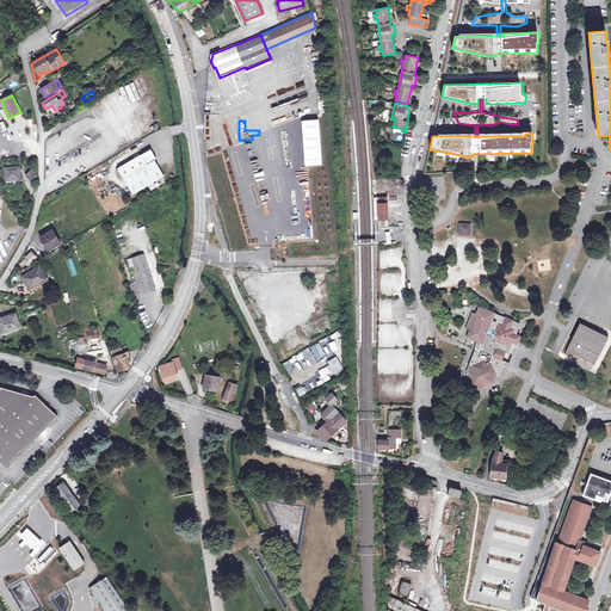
[(164,177),(154,160),(156,159),(150,149),(117,168),(133,195),(164,177)]
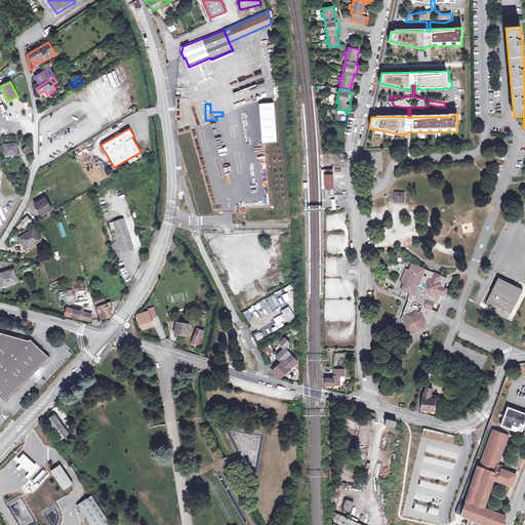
[(16,144),(4,145),(5,156),(17,154),(16,144)]
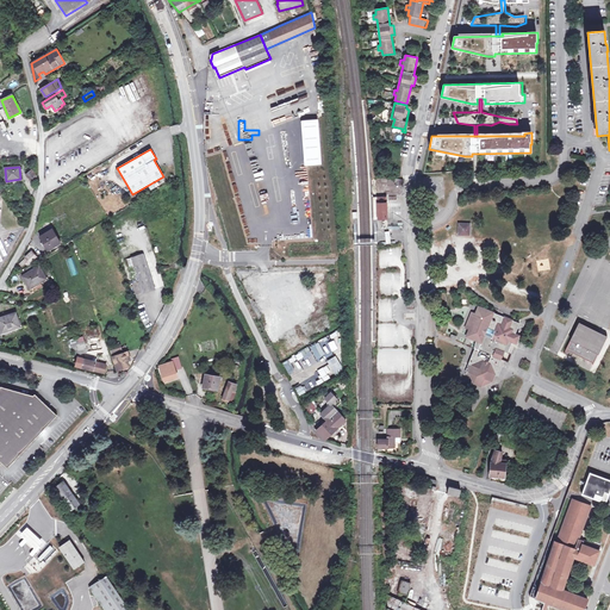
[(26,175),(30,180),(36,176),(31,170),(26,175)]
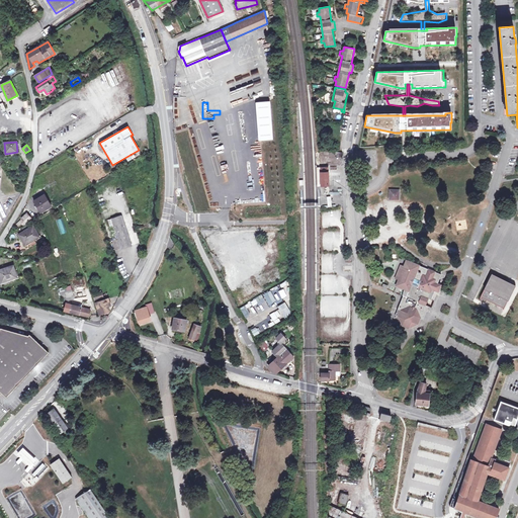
[(321,186),(329,185),(329,167),(320,167),(321,178),(321,186)]
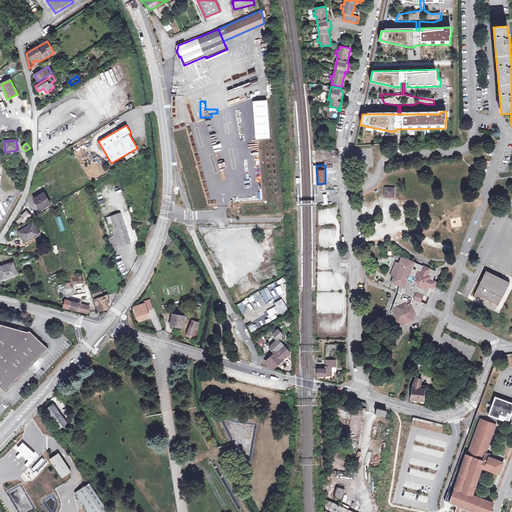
[(386,188),(386,196),(394,197),(394,189),(386,188)]
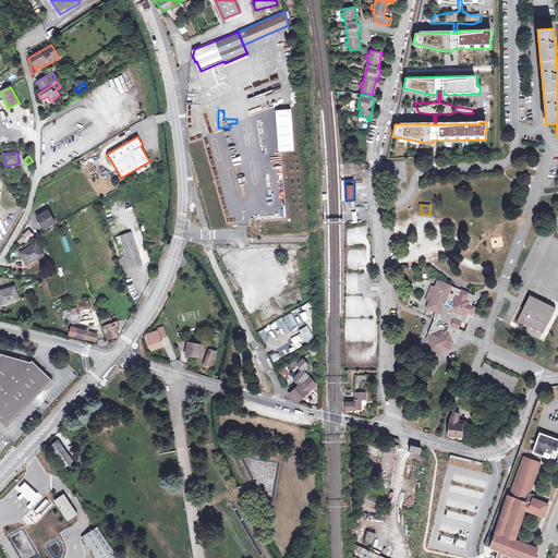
[(301,206),(276,220),(279,225),(303,211),(301,206)]
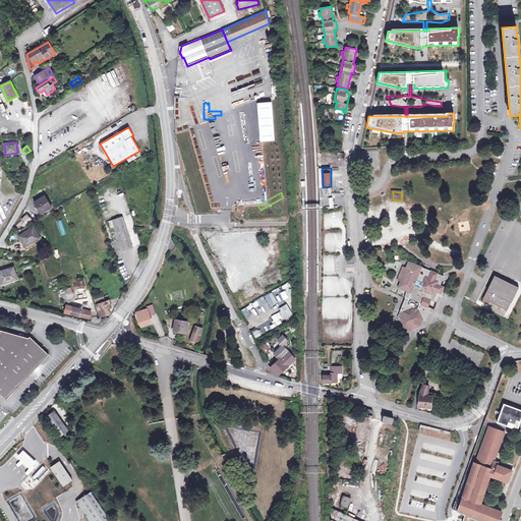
[(35,203),(41,214),(52,208),(45,196),(35,203)]
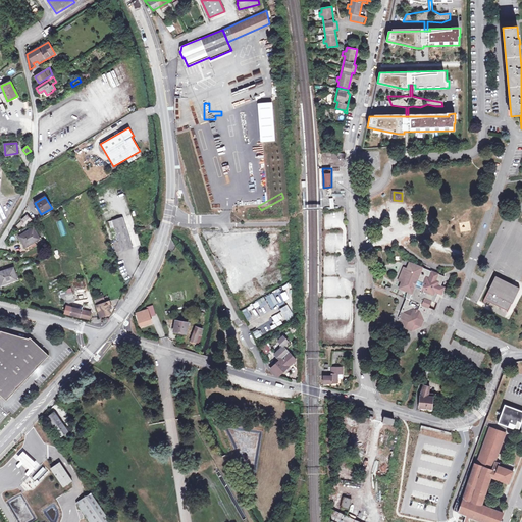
[(32,220),(30,217),(28,215),(21,220),(22,221),(16,225),(18,227),(22,225),(24,227),(33,222),(32,220)]
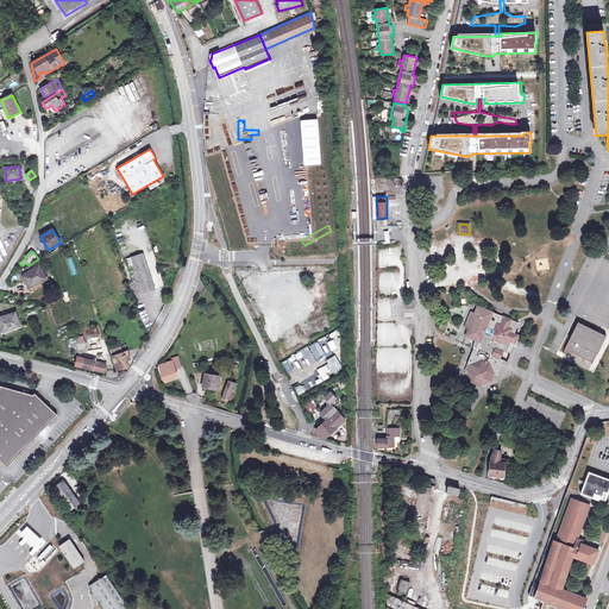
[(135,267),(136,271),(143,293),(155,289),(144,253),(126,259),(129,267),(132,267),(133,265),(135,267)]
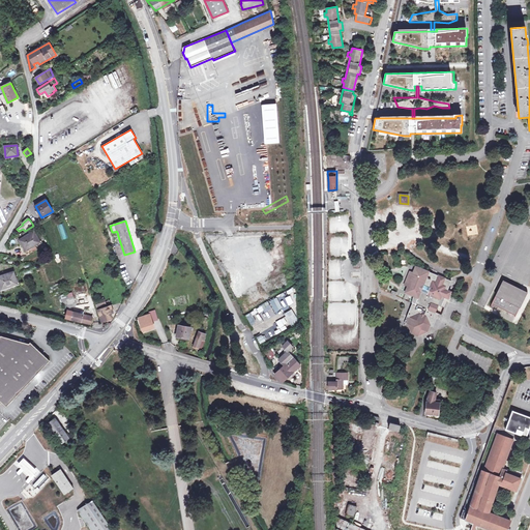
[(33,231),(33,232),(31,229),(27,232),(29,234),(24,237),(23,234),(19,237),(20,239),(20,240),(26,252),(40,242),(33,231)]
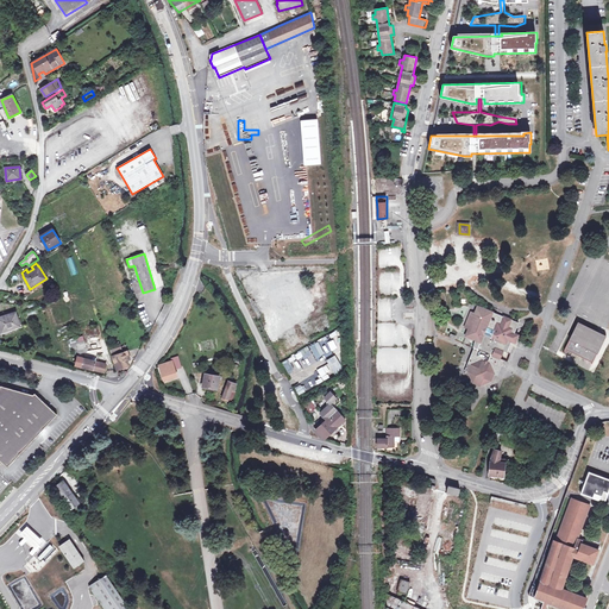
[(482,308),(481,312),(477,311),(475,314),(471,313),(465,327),(469,330),(466,337),(477,341),(469,363),(472,365),(469,372),(472,374),(471,377),(475,380),(473,383),(481,385),(482,382),(485,383),(488,381),(491,382),(495,374),(497,376),(504,360),(501,359),(503,351),(507,353),(512,341),(515,343),(519,336),(515,334),(519,324),(482,308)]
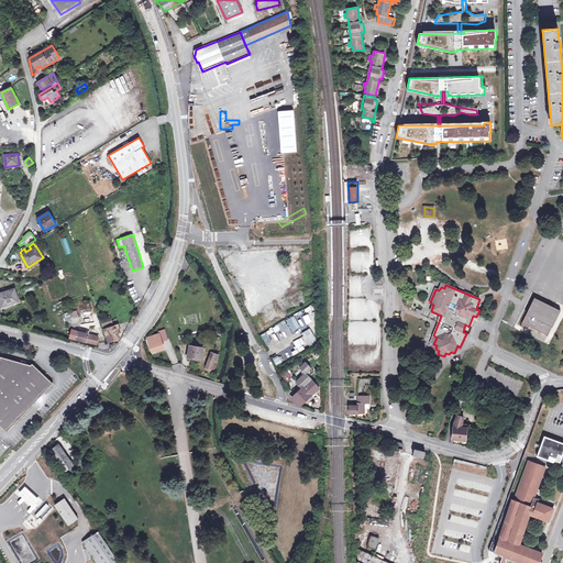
[(4,294),(0,294),(0,302),(2,308),(19,302),(13,286),(8,288),(10,291),(4,294)]
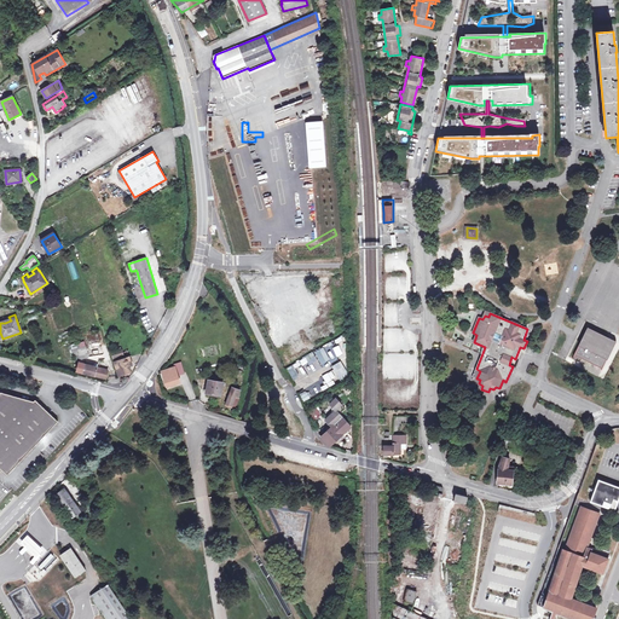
[(589,328),(588,328),(574,357),(573,359),(579,362),(582,359),(602,369),(601,370),(602,371),(617,341),(615,343),(588,330),(589,328)]
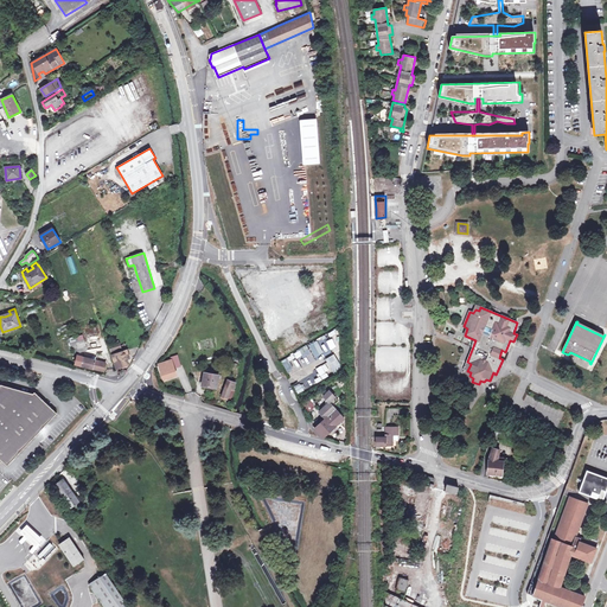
[(90,339),(90,345),(104,343),(104,338),(103,338),(103,333),(89,334),(89,339),(90,339)]
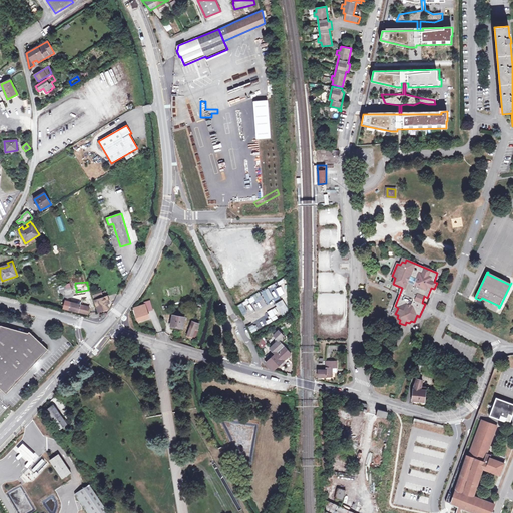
[(63,299),(66,299),(73,297),(69,284),(60,287),(63,299)]
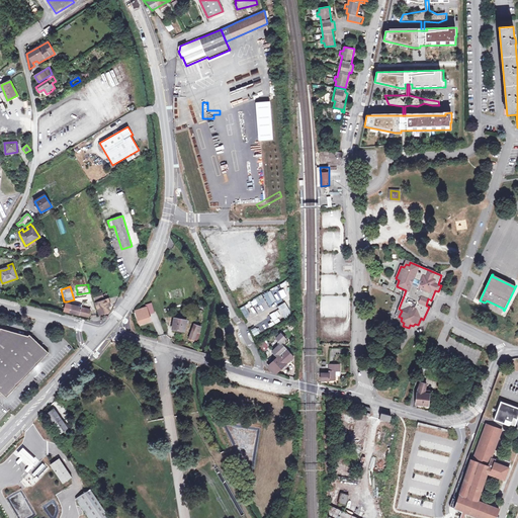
[(275,296),(271,289),(267,291),(268,292),(266,293),(269,299),(275,296)]
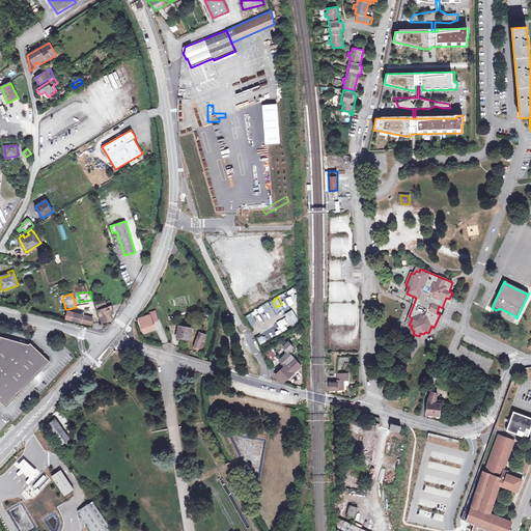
[(110,315),(113,314),(111,307),(110,307),(109,302),(105,303),(104,301),(95,304),(102,324),(112,320),(110,315)]
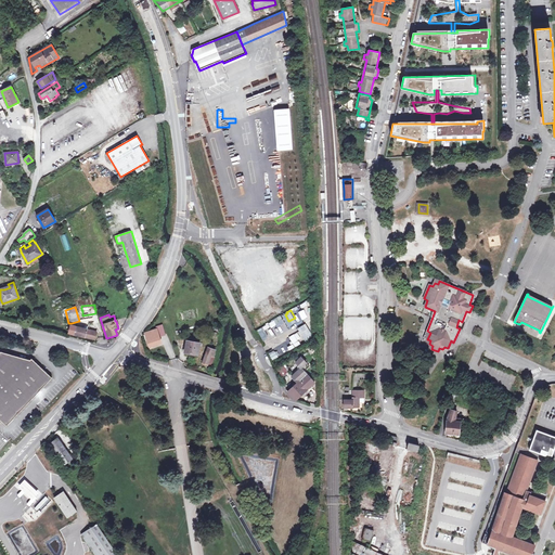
[(308,324),(299,326),(302,340),(311,338),(308,324)]
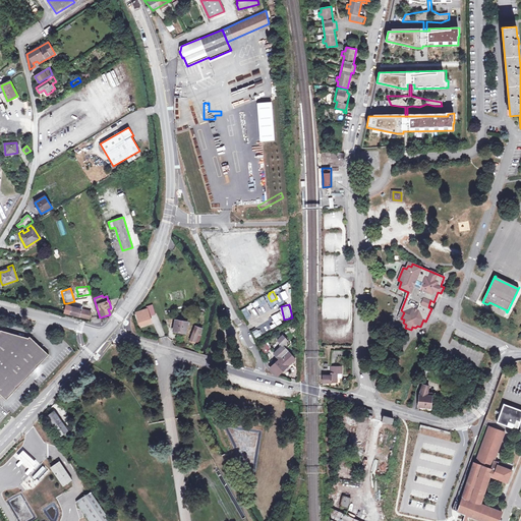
[(150,316),(155,314),(152,305),(143,308),(145,311),(137,314),(140,326),(151,322),(150,316)]
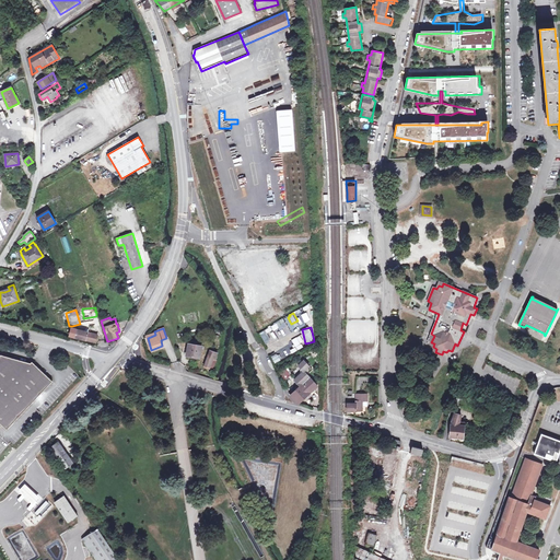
[(71,329),(70,337),(76,338),(96,343),(97,335),(84,331),(79,330),(78,330),(71,329)]
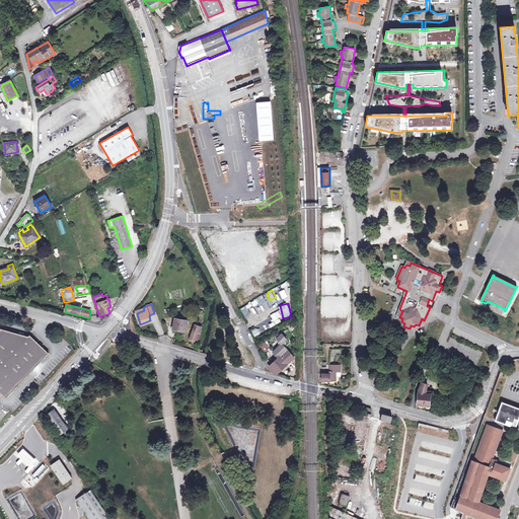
[(240,309),(245,318),(249,315),(244,306),(240,309)]
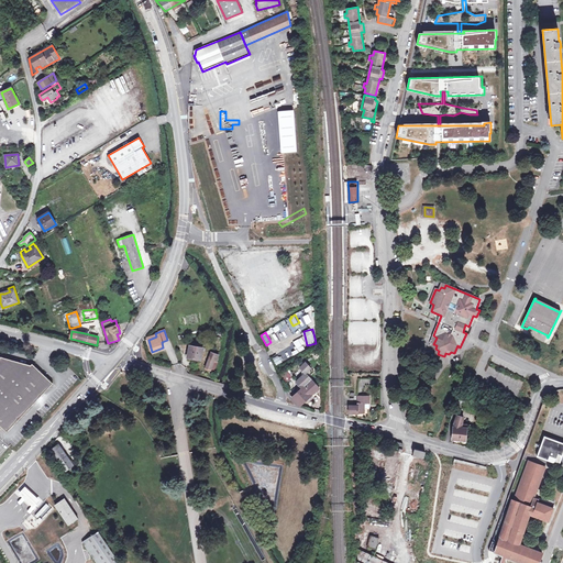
[(201,361),(203,344),(190,342),(187,359),(201,361)]
